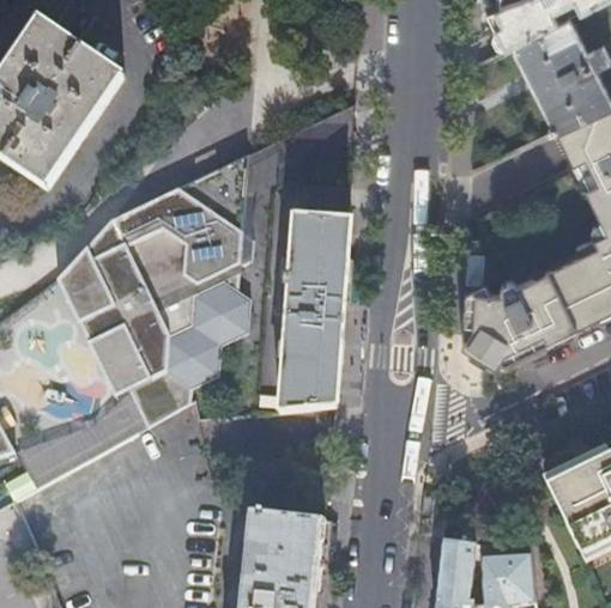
[(487,2),(496,24),(504,20),(494,0),(491,0),(487,2)]
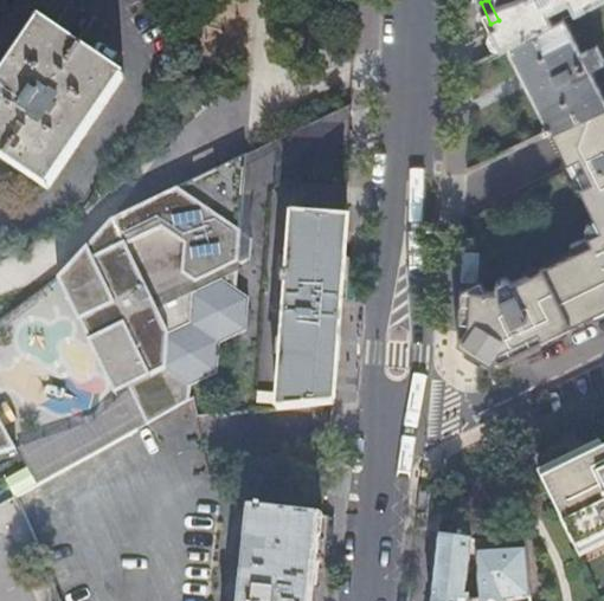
[(500,41),(507,38),(563,11),(583,0),(488,0),(499,20),(490,24),(495,31),(500,41)]
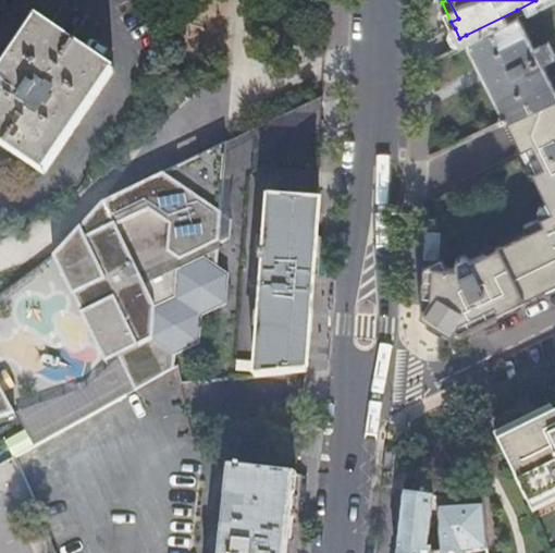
[(485,76),(504,115),(554,90),(554,89),(539,56),(553,49),(546,35),(532,41),(517,10),(466,35),(485,76)]
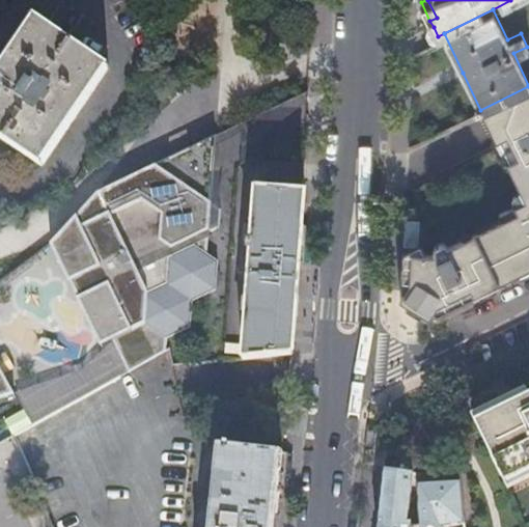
[(32,14),(0,60),(0,134),(38,161),(106,63),(32,14)]
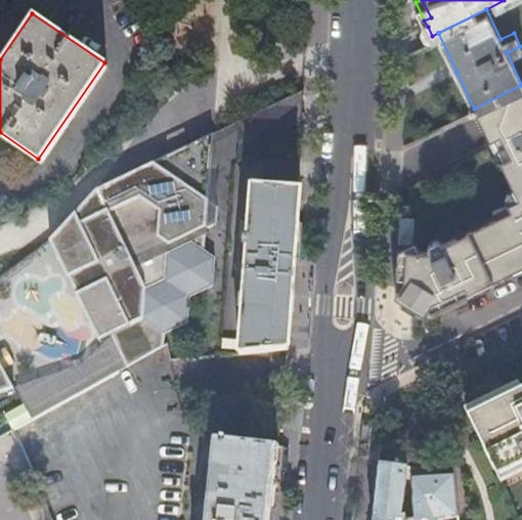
[(521,85),(474,109),(505,168),(517,193),(492,206),(495,212),(442,237),(441,237),(441,236),(440,236),(439,235),(438,235),(437,234),(436,234),(435,234),(434,234),(433,234),(433,235),(432,235),(431,235),(431,236),(430,236),(429,237),(428,239),(428,240),(427,241),(427,242),(427,243),(427,244),(427,245),(427,246),(428,247),(395,245),(393,283),(396,285),(394,290),(424,308),(427,304),(430,306),(521,261),(521,85)]
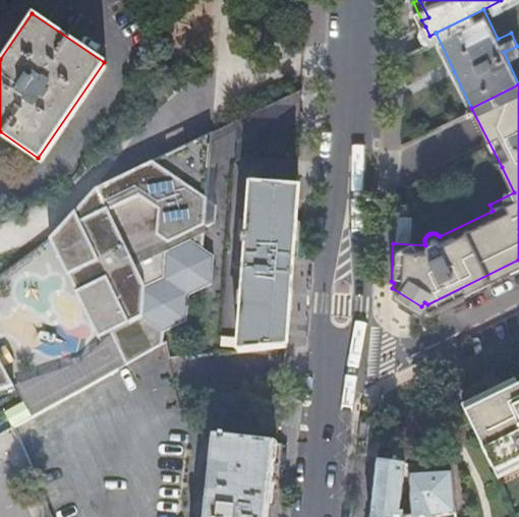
[(214,202),(152,159),(96,184),(49,236),(66,274),(69,273),(76,287),(74,288),(97,336),(111,330),(125,360),(160,341),(160,327),(184,314),(185,289),(209,278),(211,252),(199,243),(202,218),(213,214),(214,202)]
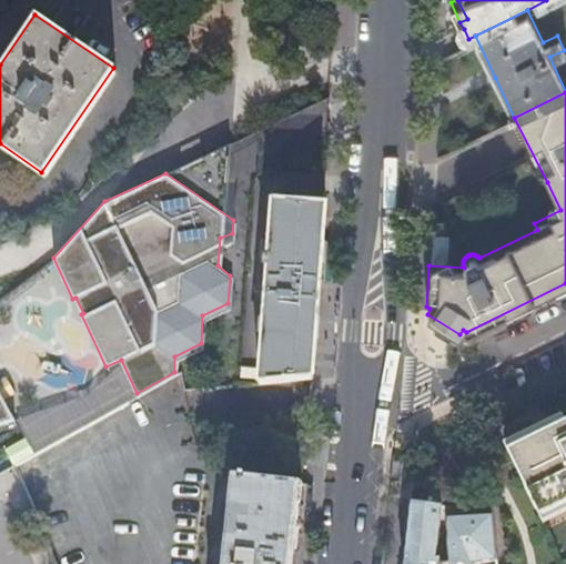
[(273,193),(256,378),(310,373),(311,355),(315,291),(321,224),(323,197),(273,193)]
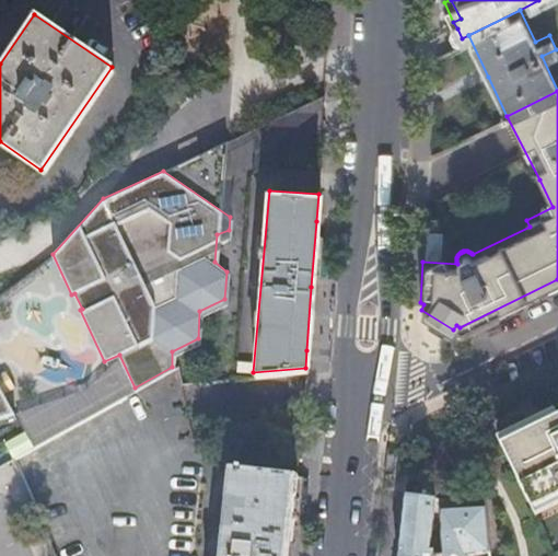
[(439,230),(425,229),(423,255),(438,256),(439,230)]
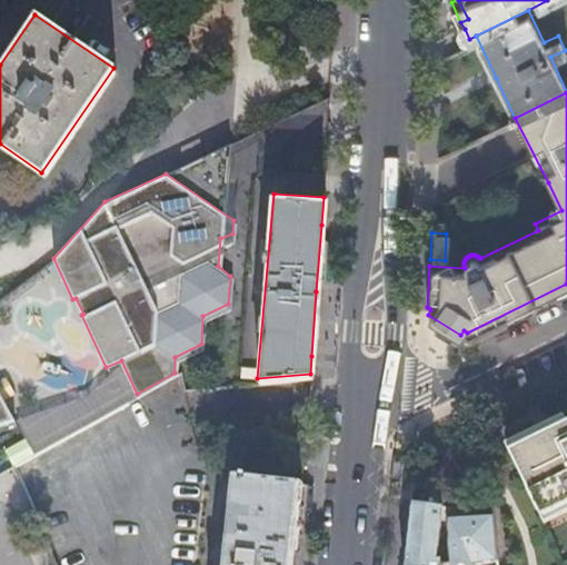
[(428,315),(427,316),(459,337),(460,335),(428,315)]
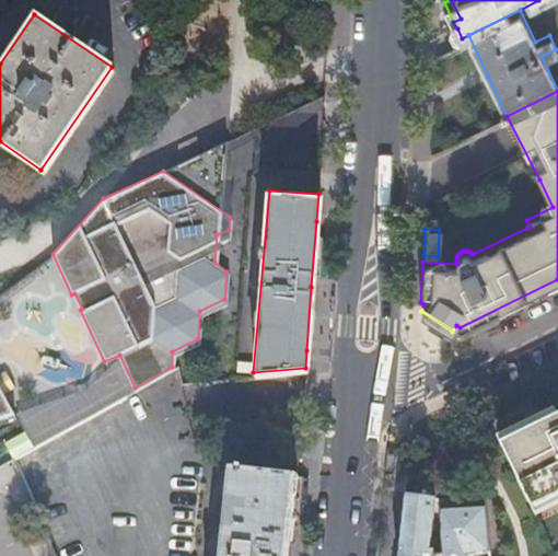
[(88,387),(15,412),(34,446),(135,387),(119,355),(88,387)]
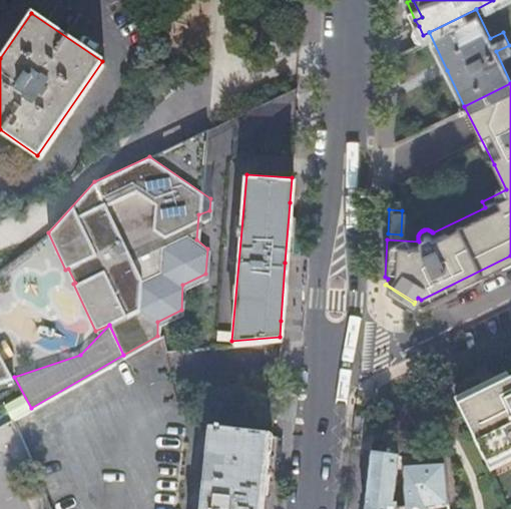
[(171,346),(186,345),(185,335),(170,336),(171,346)]
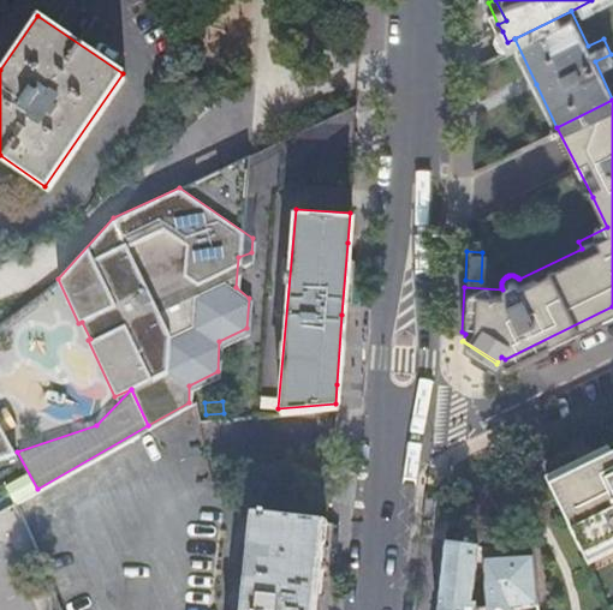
[(0,456),(17,452),(0,423),(0,456)]
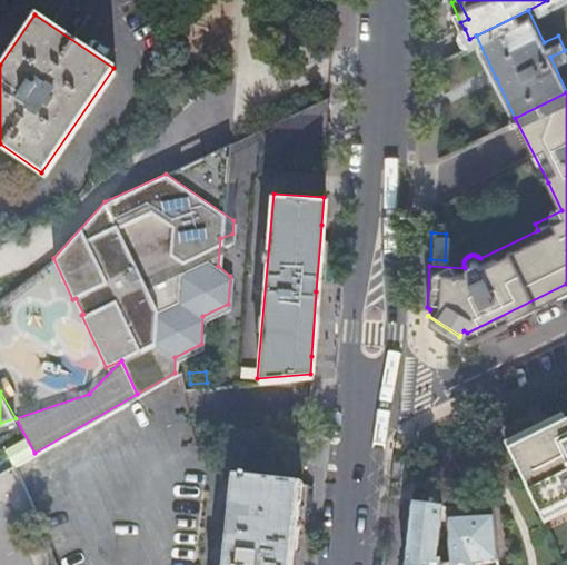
[(536,511),(566,495),(566,414),(530,432),(504,444),(536,511)]
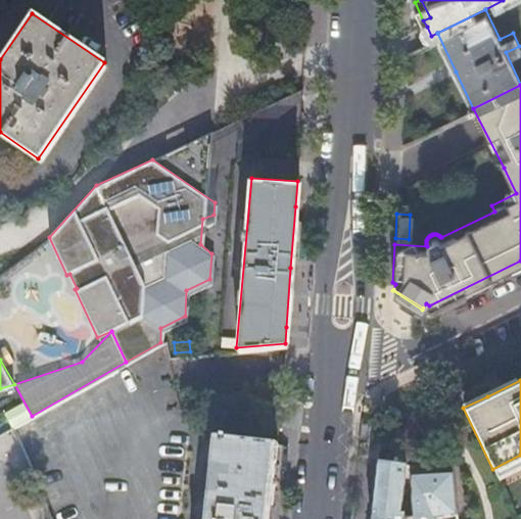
[(204,518),(266,518),(271,476),(275,439),(275,437),(214,432),(204,518)]
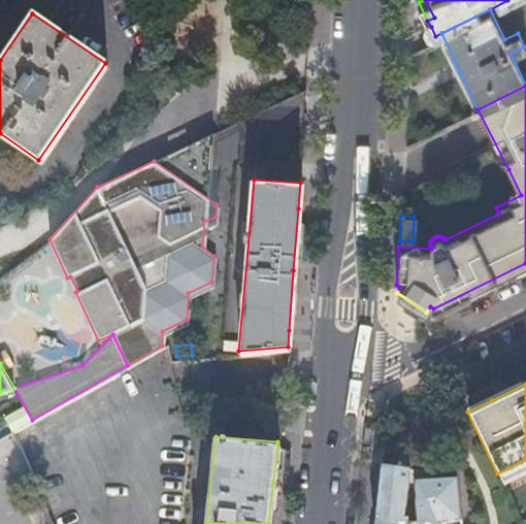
[(277,444),(273,481),(285,482),(289,445),(277,444)]
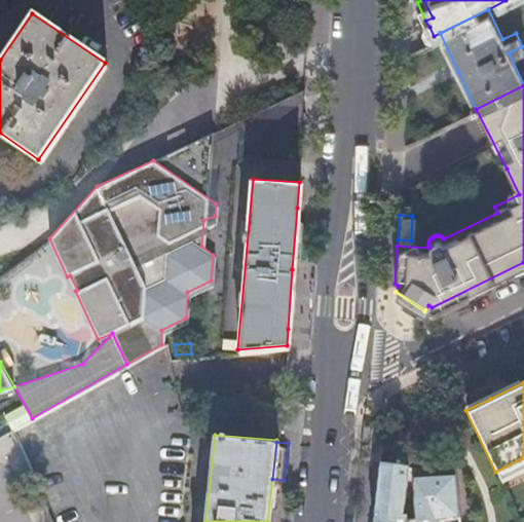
[(407,464),(378,461),(374,501),(371,521),(438,521),(438,516),(458,513),(454,472),(412,474),(414,517),(407,517),(406,514),(402,514),(407,464)]
